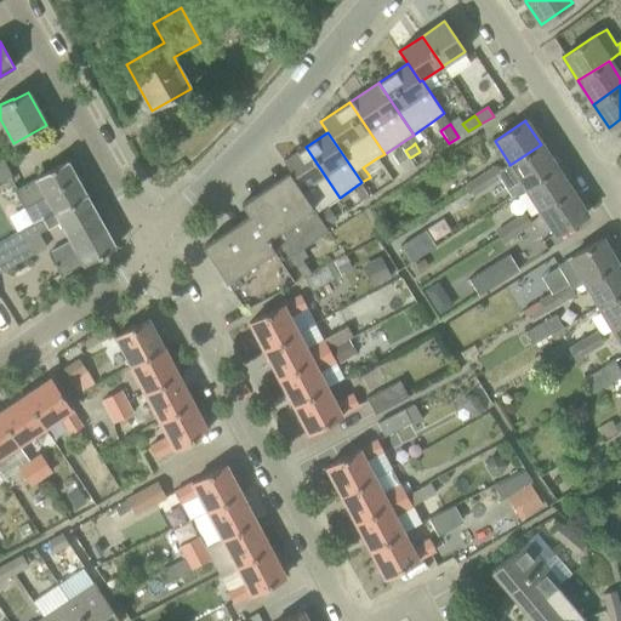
[(511,195),(524,187),(525,188),(557,169),(541,144),(510,165),(510,164),(497,172),(494,167),(479,177),(486,187),(499,178),(511,195)]
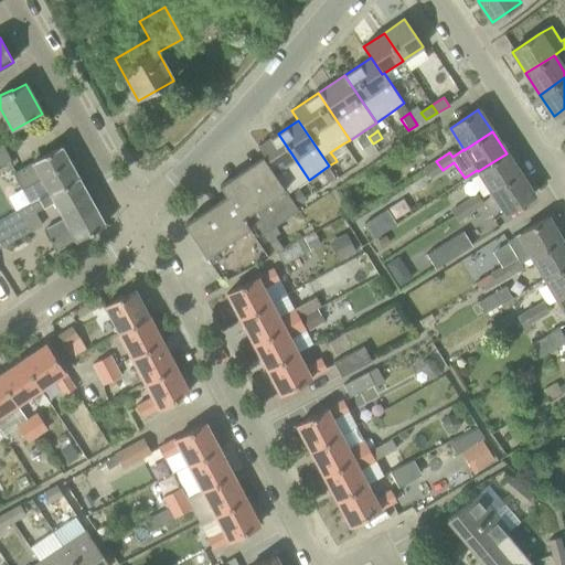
[(278,134),(258,147),(264,156),(262,158),(287,194),(309,180),(278,134)]
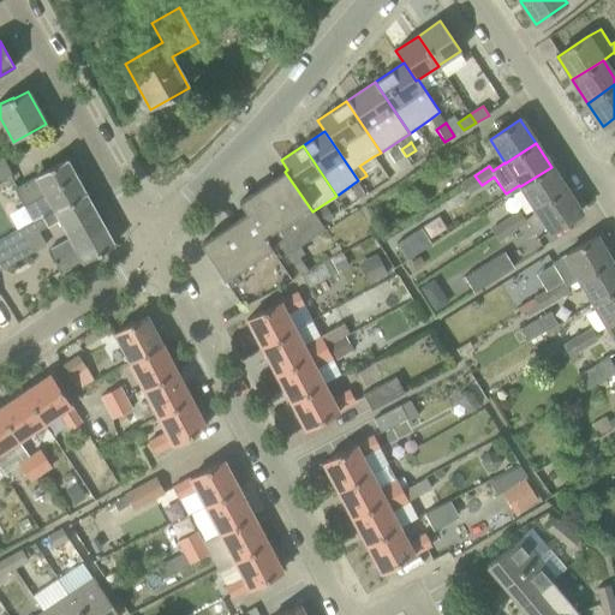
[(405,156),(398,147),(388,153),(394,162),(405,156)]
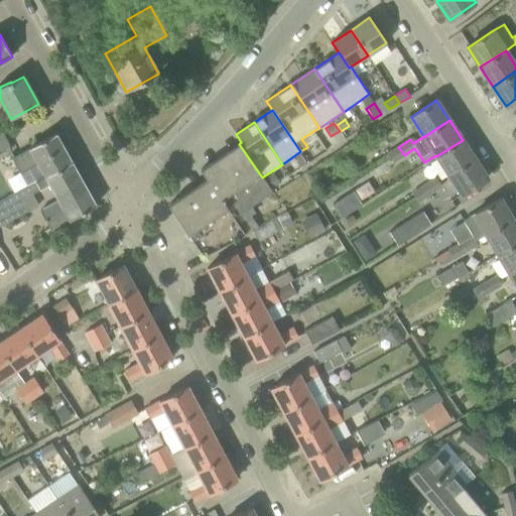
[(0,151),(11,146),(4,132),(0,134),(0,151)]
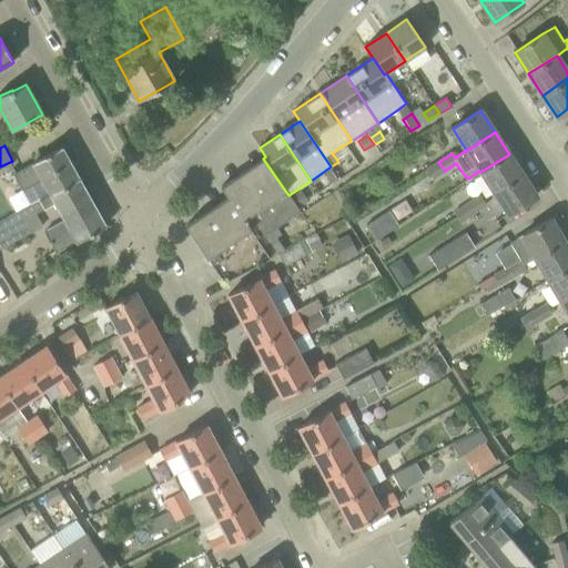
[(50,193),(78,178),(61,146),(31,162),(32,163),(13,174),(22,191),(41,180),(50,193)]
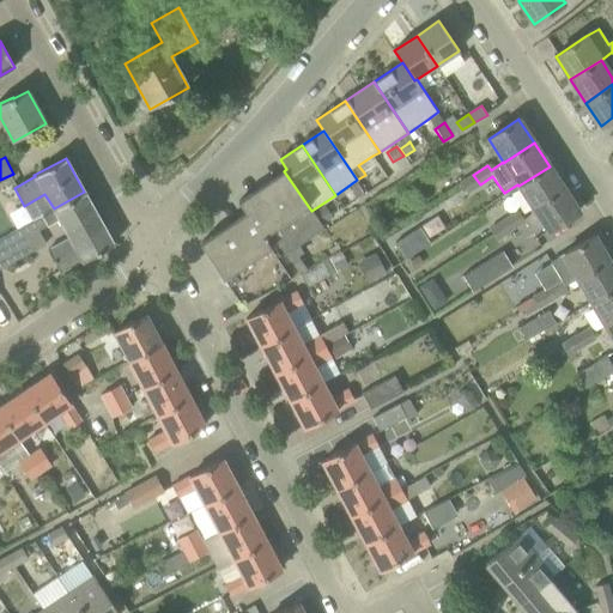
[(564,189),(550,167),(519,186),(534,208),(564,189)]
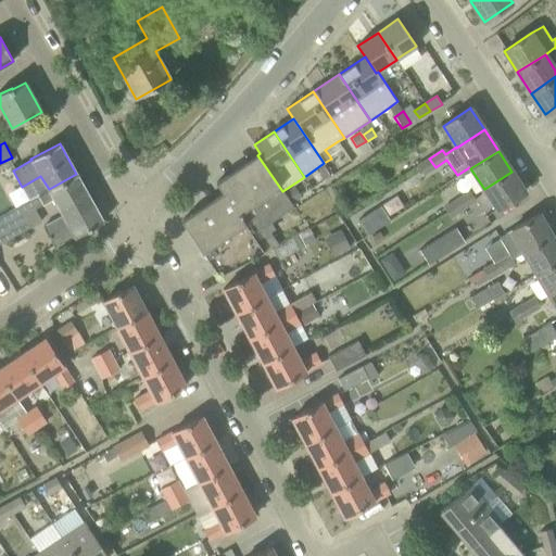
[(275,228),(272,223),(294,207),(282,191),(257,155),(232,173),(272,230),(275,228)]
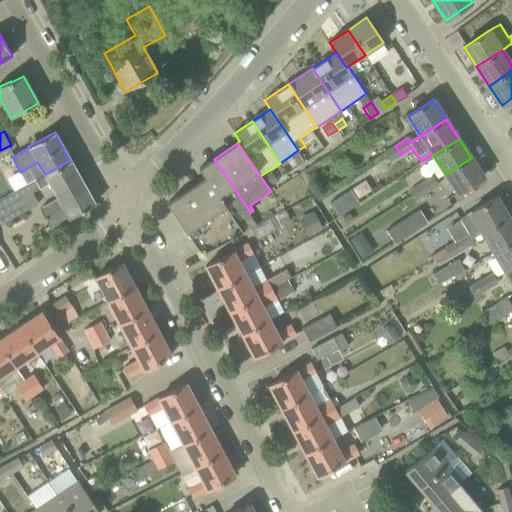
[(401,154),(395,146),(384,153),(386,157),(389,162),(401,154)]
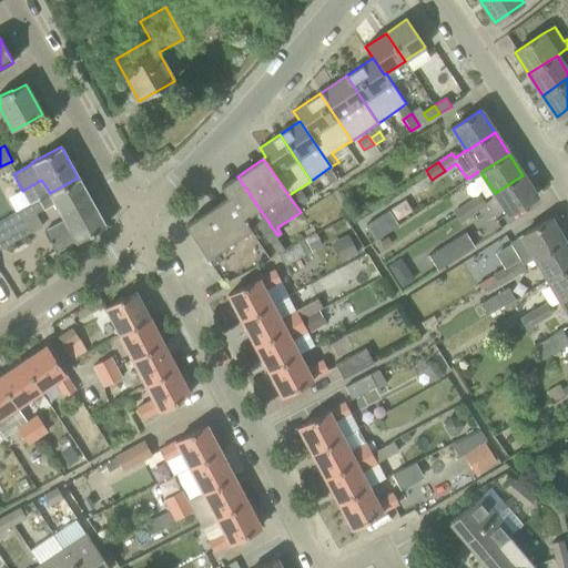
[(337,180),(330,168),(322,173),(330,184),(332,183),(334,182),(337,180)]
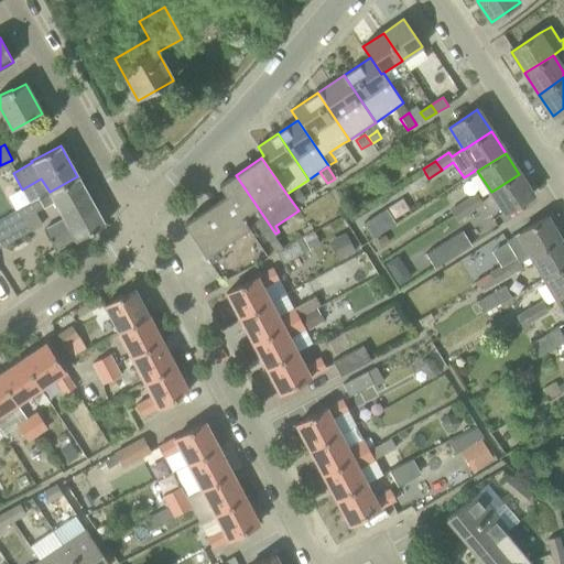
[(533,195),(532,194),(519,174),(491,192),(505,214),(533,195)]
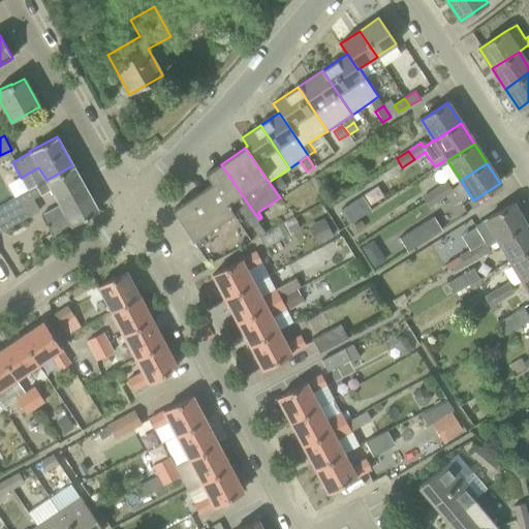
[(208,262),(241,245),(252,240),(260,235),(265,232),(256,220),(258,219),(221,164),(206,175),(213,184),(204,190),(173,210),(192,240),(208,262)]
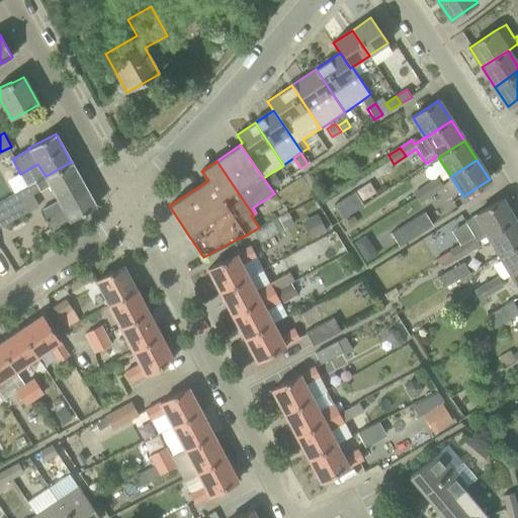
[(46,176),(50,185),(59,201),(40,211),(50,231),(51,231),(69,220),(70,221),(96,206),(71,162),(46,176)]
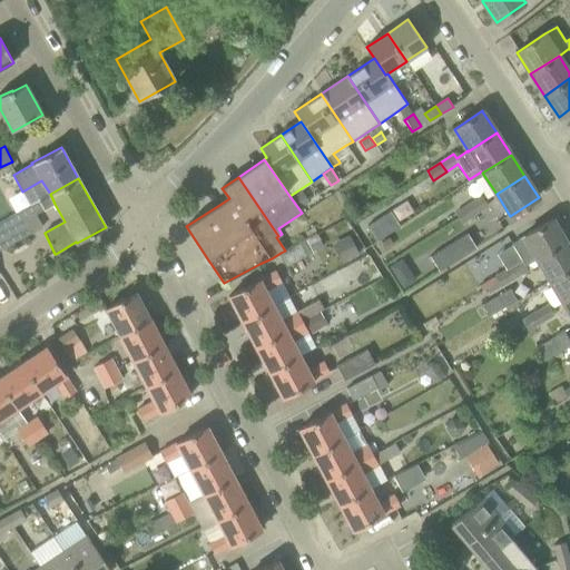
[(310,202),(302,192),(293,198),(300,208),(310,202)]
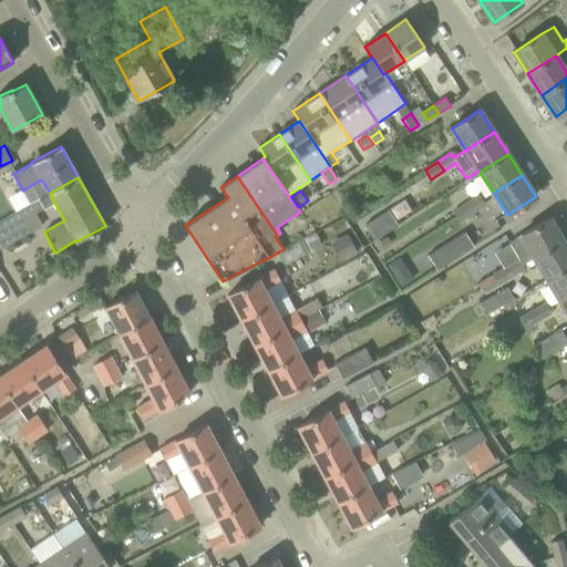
[(478,194),(466,203),(473,214),(477,212),(486,206),(478,194)]
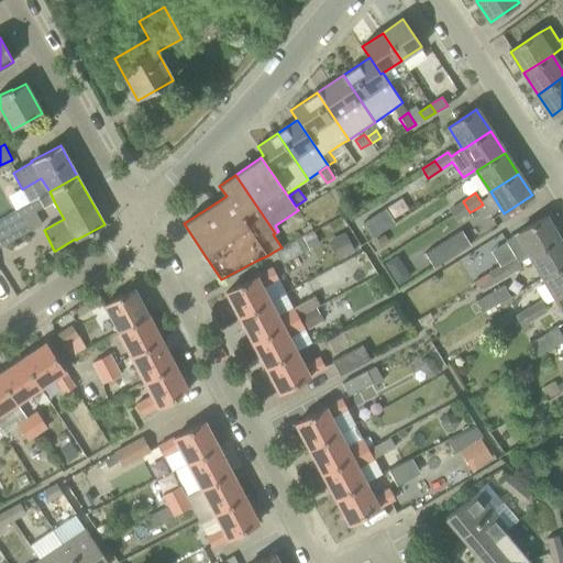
[(0,247),(42,224),(35,211),(43,207),(39,198),(30,202),(0,219),(0,247)]
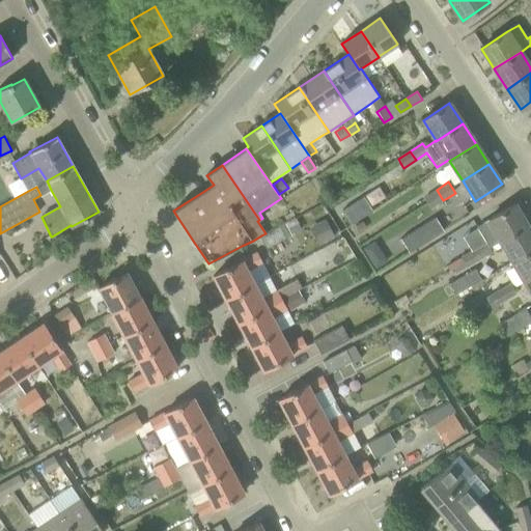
[(443,200),(437,190),(424,198),(430,208),(443,200)]
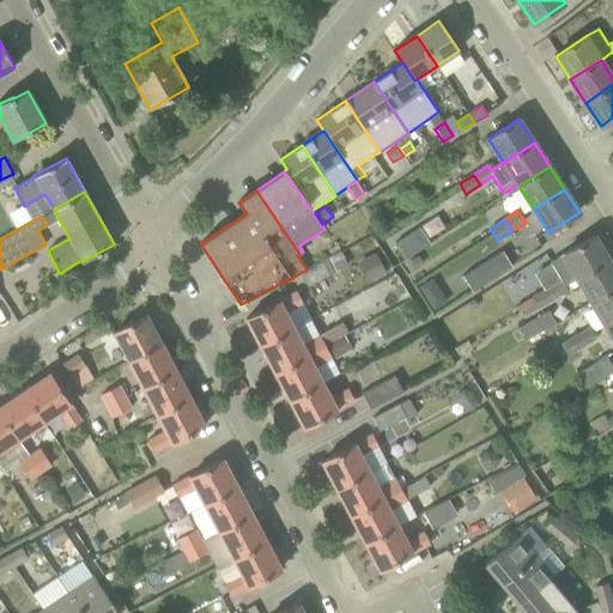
[(405,259),(430,243),(419,228),(395,243),(405,259)]
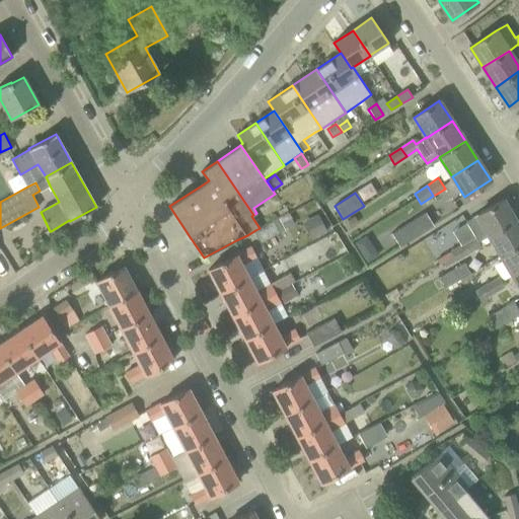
[(515,220),(503,200),(475,216),(488,236),(515,220)]
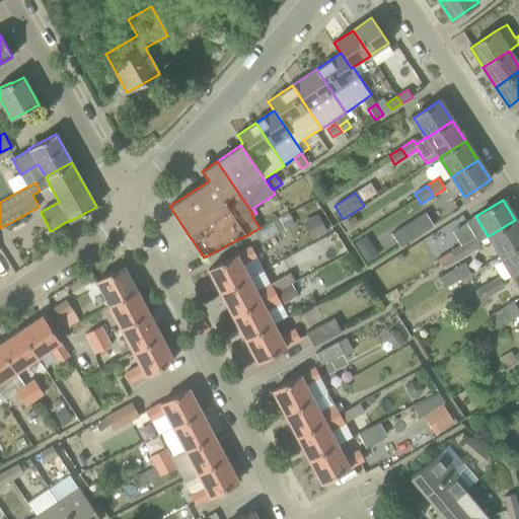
[(261,242),(295,225),(289,213),(260,228),(255,230),(261,242)]
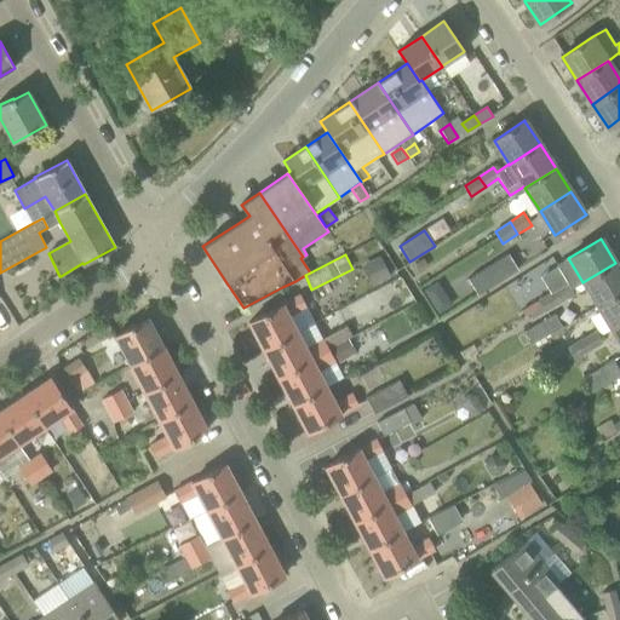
[(517,269),(507,254),(469,279),(477,294),(517,269)]
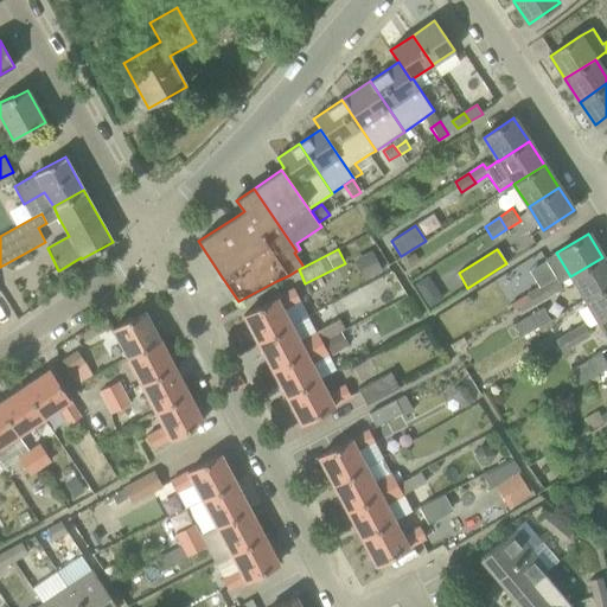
[(383,270),(372,250),(359,257),(370,278),(383,270)]
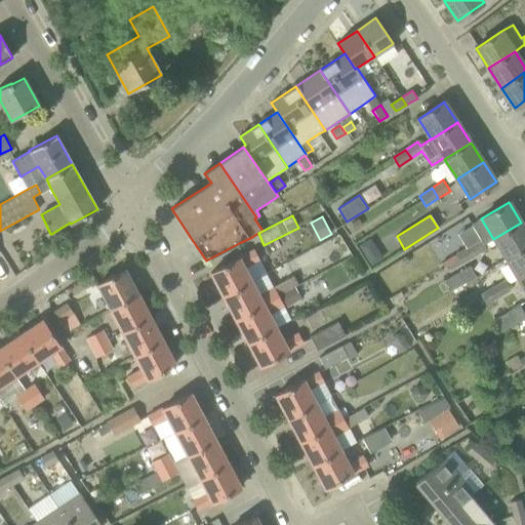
[(363,226),(359,218),(351,224),(356,231),(363,226)]
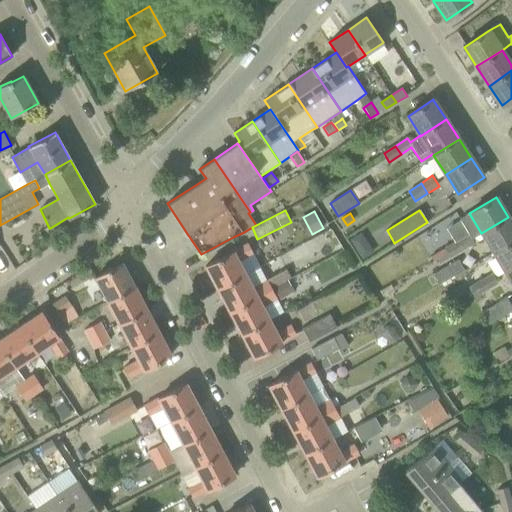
[(481,233),(493,252),(511,241),(511,223),(508,217),(481,233)]
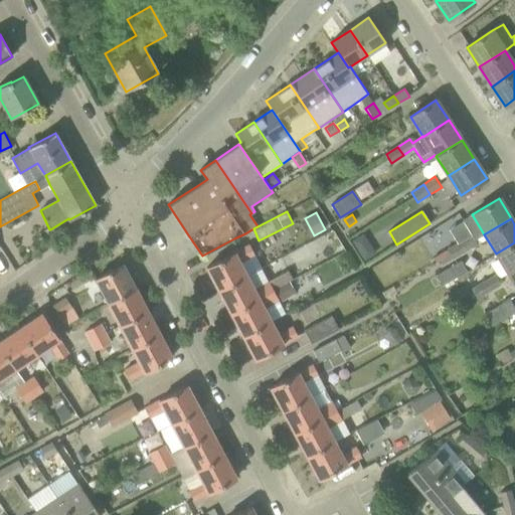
[(362,230),(351,237),(364,260),(376,252),(362,230)]
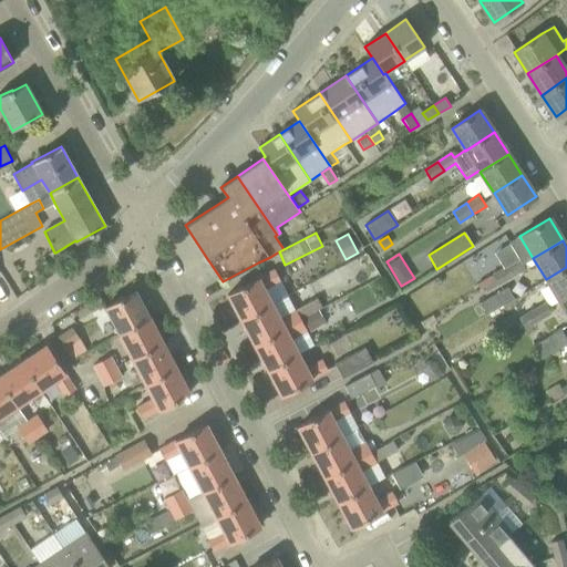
[(519,259),(493,275),(492,275),(495,280),(523,265),(519,259)]
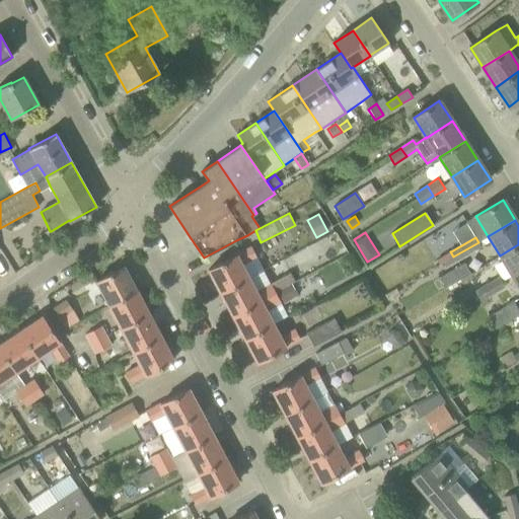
[(480,247),(478,242),(453,256),(456,261),(480,247)]
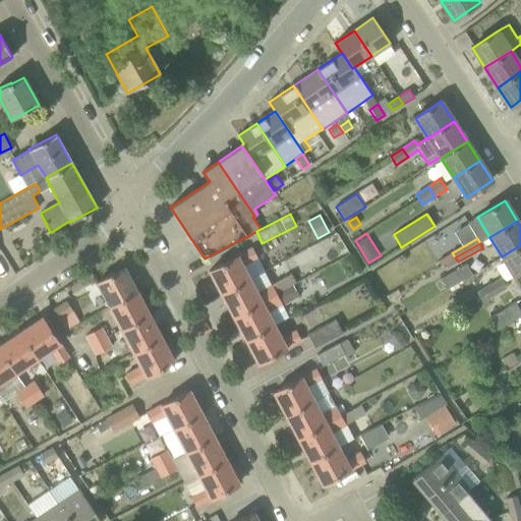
[(520,245),(502,256),(514,277),(520,272),(520,245)]
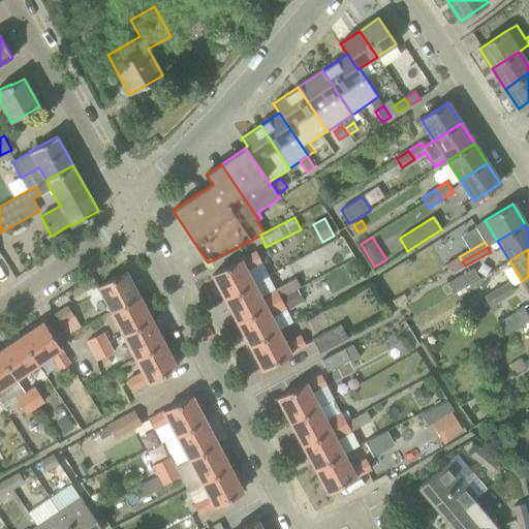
[(255,251),(212,275),(224,299),(254,283),(255,283),(267,277),(259,262),(260,261),(255,251)]
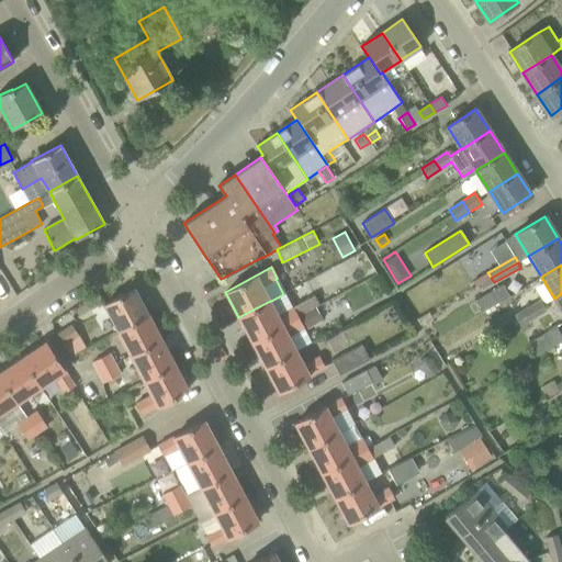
[(480,284),(482,290),(494,282),(491,278),(480,284)]
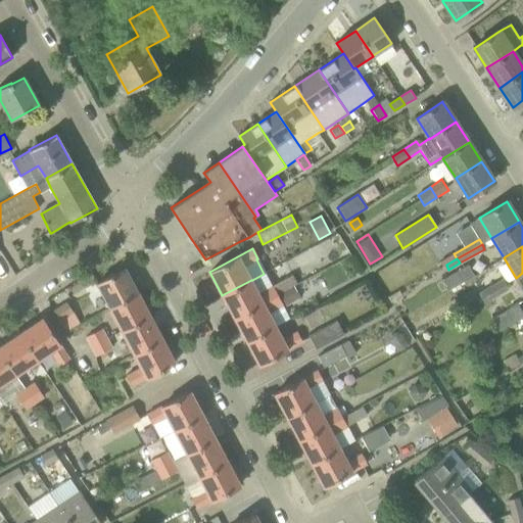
[(474,275),(468,265),(443,279),(449,289),(474,275)]
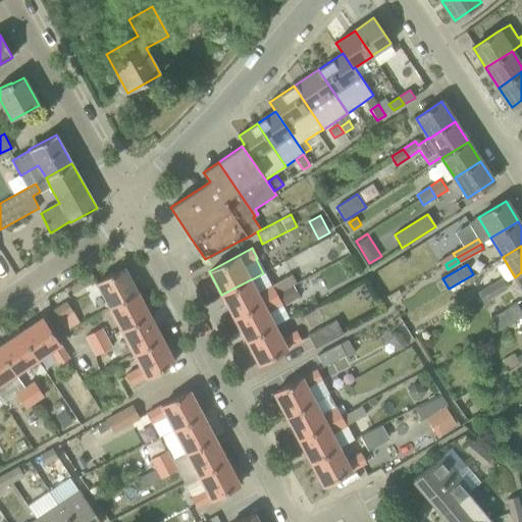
[(124,268),(97,283),(109,307),(138,292),(124,268)]
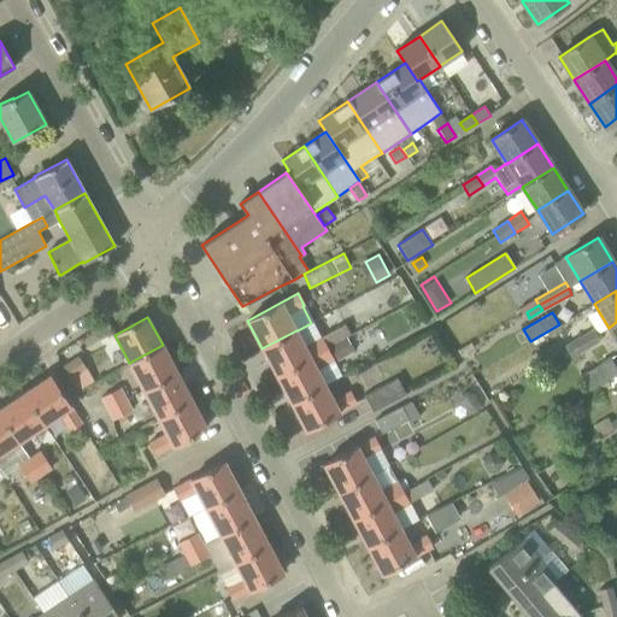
[(347,336),(350,335),(345,324),(327,334),(331,345),(347,336)]
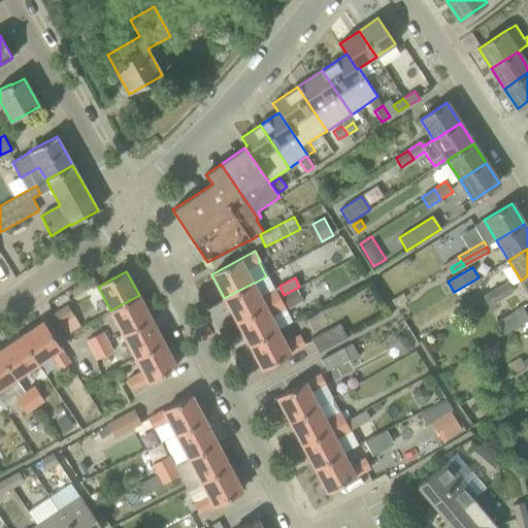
[(507,282),(495,290),(501,299),(514,292),(507,282)]
